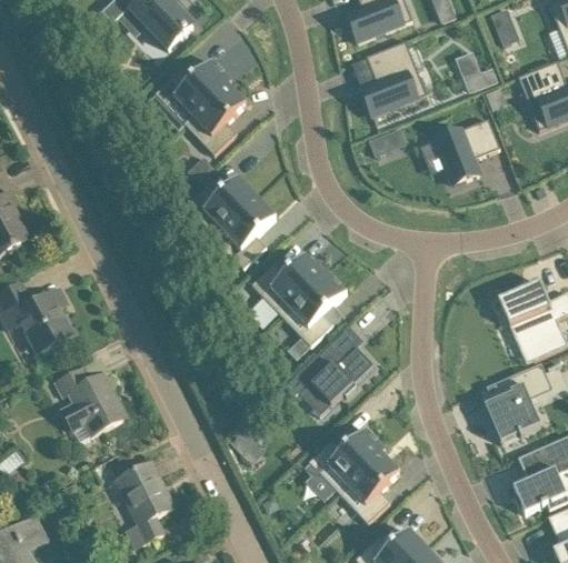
[(112,0),(101,11),(112,22),(117,18),(128,7),(146,26),(168,49),(182,34),(183,36),(187,32),(186,31),(192,26),(178,11),(180,9),(171,0),(141,0),(137,4),(132,0),(112,0)]
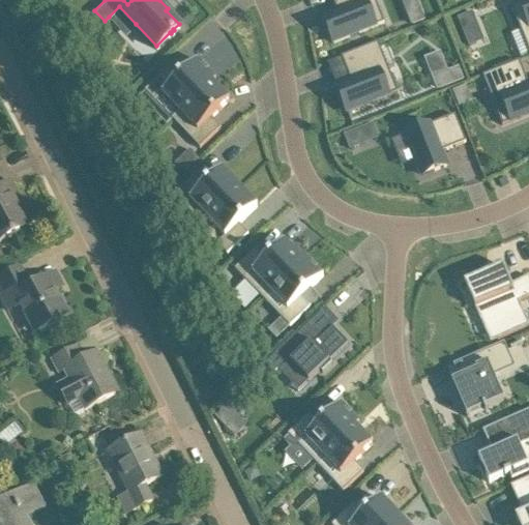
[(333,0),(336,8),(324,15),(333,39),(384,19),(376,0),(333,0)]
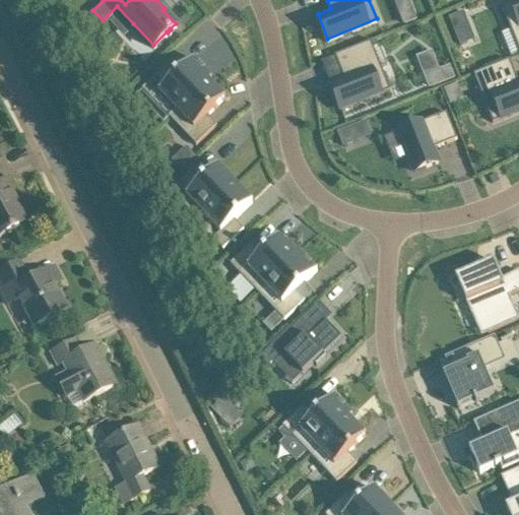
[(403,0),(406,6),(400,8),(404,20),(415,15),(409,0),(403,0)]
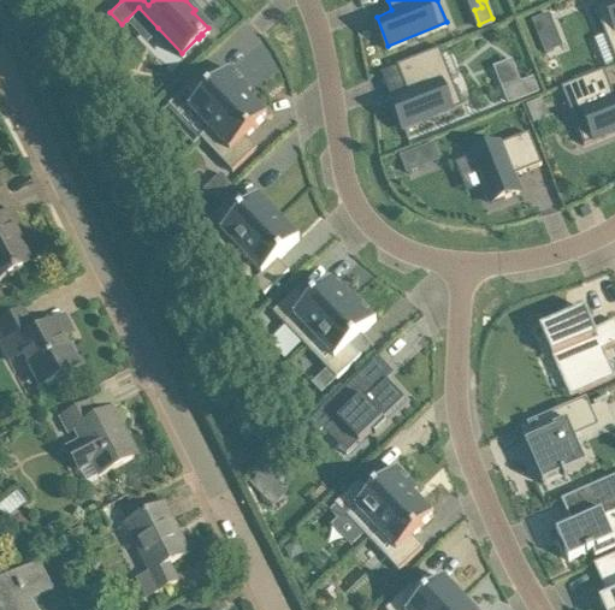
[(599,0),(593,3),(604,31),(614,28),(614,27),(614,58),(614,0),(599,0)]
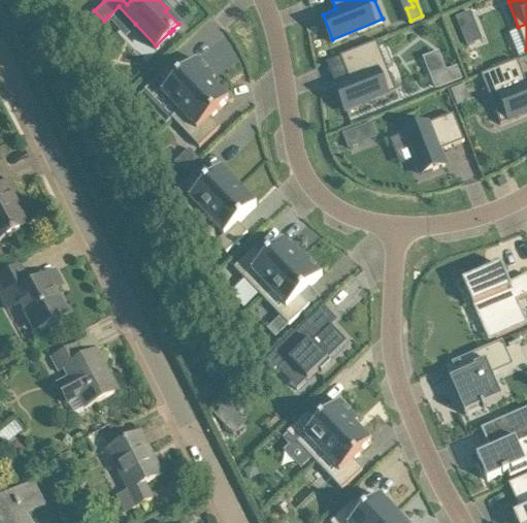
[(470,8),(456,13),(461,28),(475,22),(470,8)]
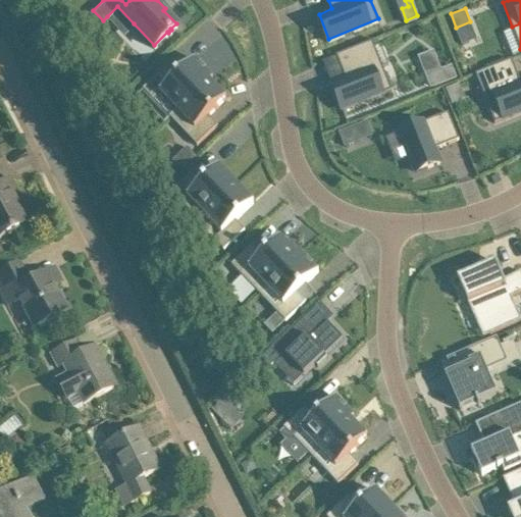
[(345,76),(331,82),(342,107),(391,87),(381,63),(387,61),(379,38),(372,41),(371,38),(334,52),(345,76)]
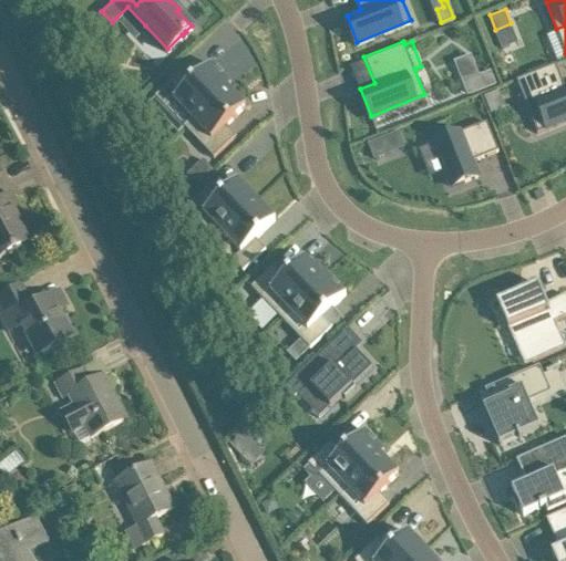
[(177,72),(155,93),(165,104),(173,96),(191,115),(183,123),(185,124),(227,84),(230,81),(211,60),(187,82),(177,72)]
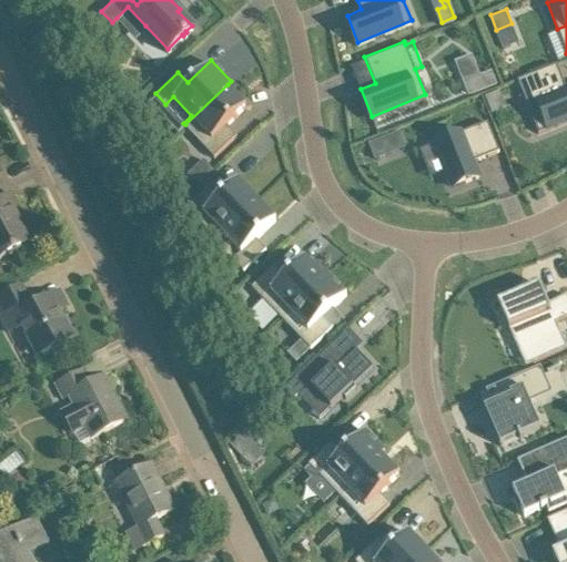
[(555,61),(516,77),(518,81),(527,77),(536,100),(527,103),(537,130),(566,118),(566,87),(566,88),(555,61)]
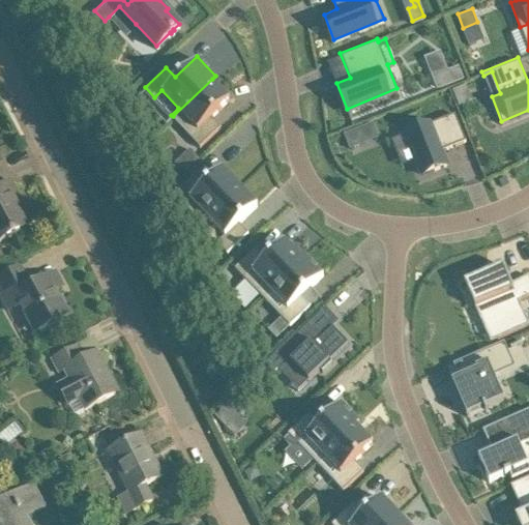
[(447,67),(432,74),(437,86),(463,76),(458,63),(447,67)]
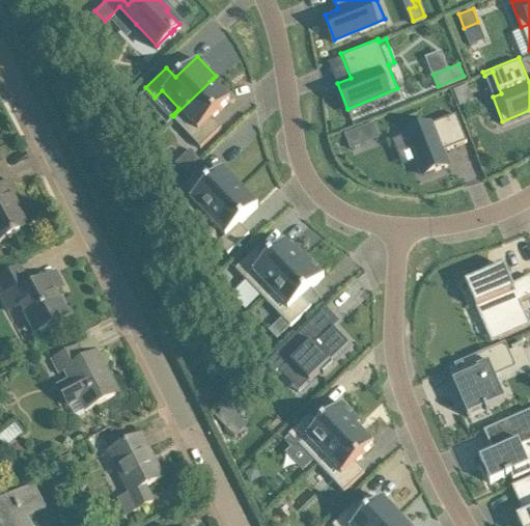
[(213,79),(173,116),(199,144),(220,125),(211,114),(229,97),(213,79)]
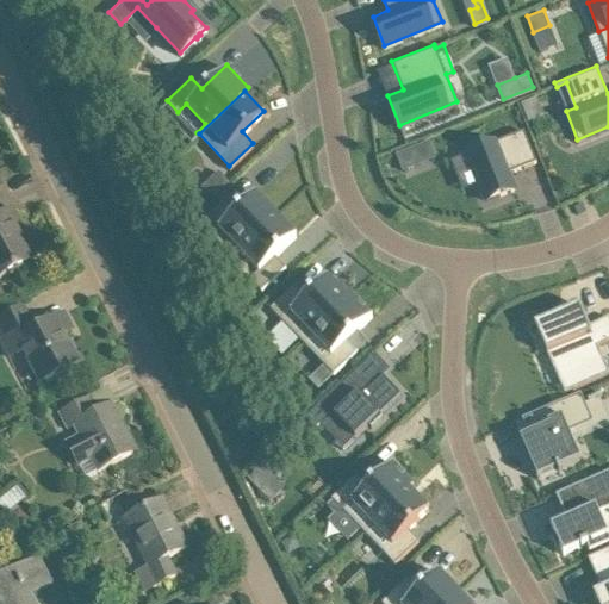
[(536,94),(521,100),(528,118),(542,112),(536,94)]
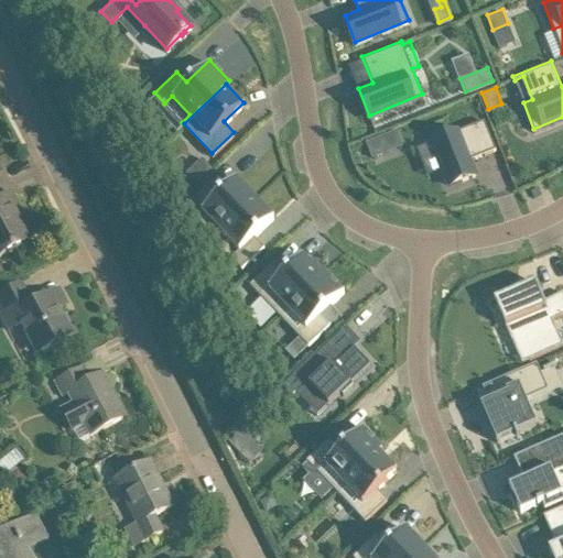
[(484,118),(431,139),(448,182),(475,173),(468,156),(496,148),(484,118)]
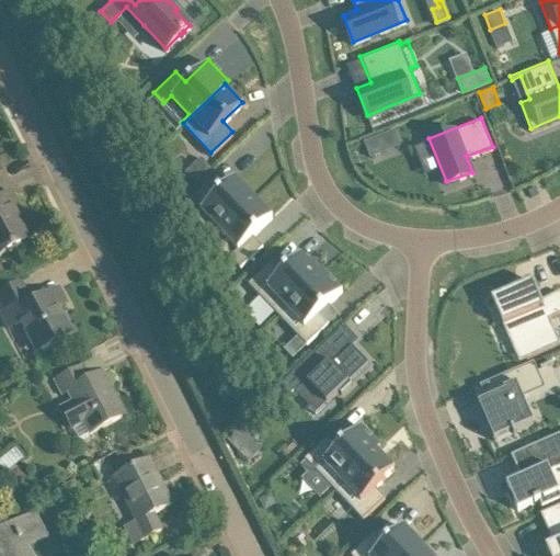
[(379,133),(364,138),(370,154),(385,148),(379,133)]
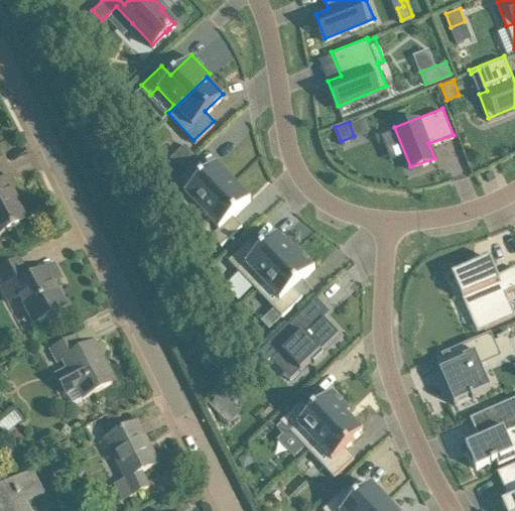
[(183,141),(169,155),(177,164),(192,150),(183,141)]
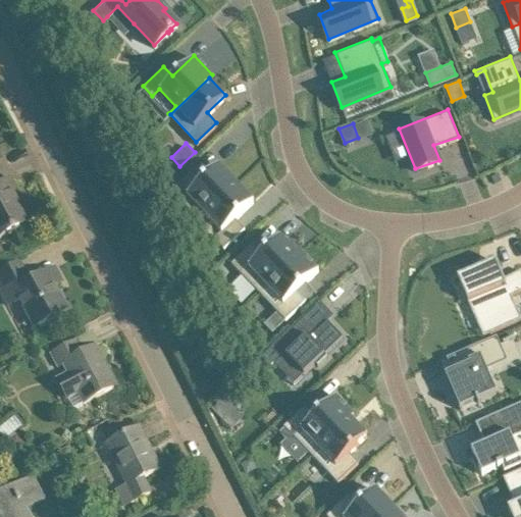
[(114,164),(102,152),(93,161),(105,173),(114,164)]
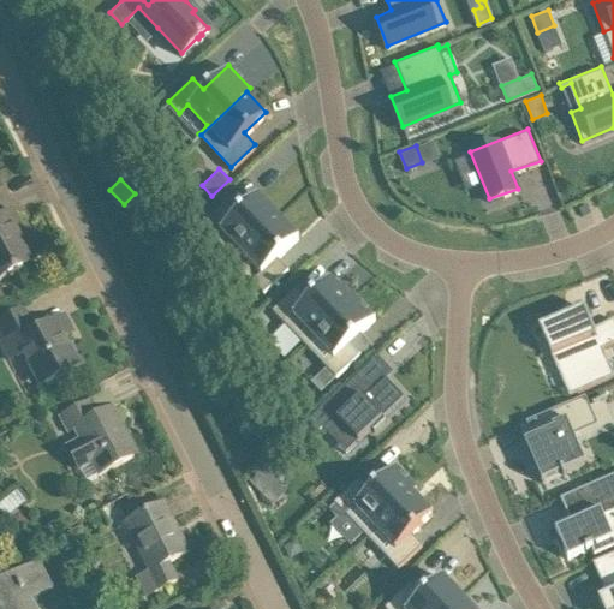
[(224,201),(200,224),(231,257),(276,214),(256,192),(234,213),(224,201)]
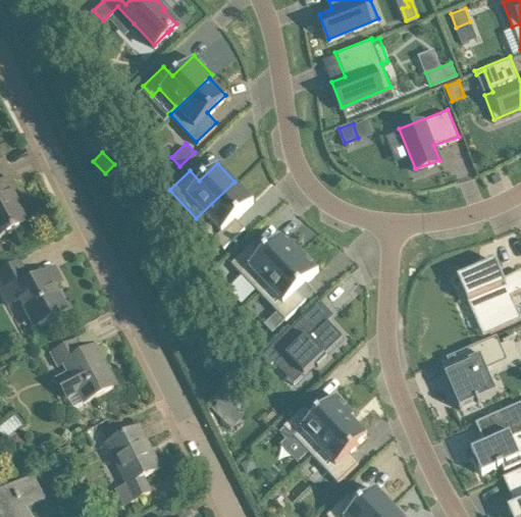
[(0,235),(28,220),(12,193),(16,191),(9,176),(0,182),(0,235)]
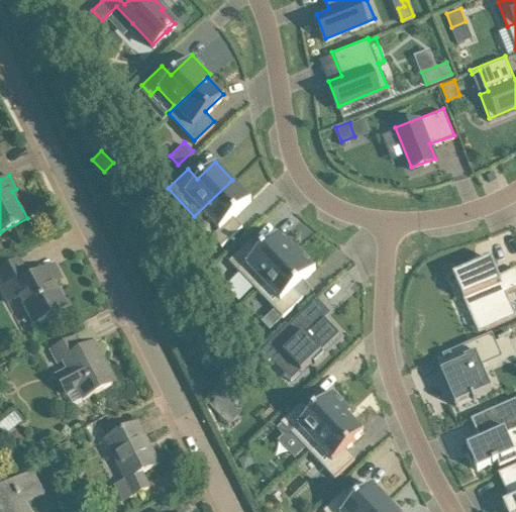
[(232,180),(194,216),(195,217),(202,210),(218,227),(211,234),(221,244),(241,224),(232,215),(250,198),(232,180)]
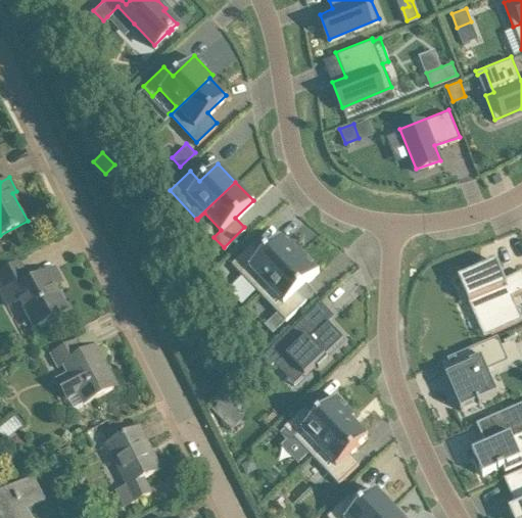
[(252,242),(231,262),(258,290),(300,249),(296,252),(280,235),(262,252),(252,242)]
